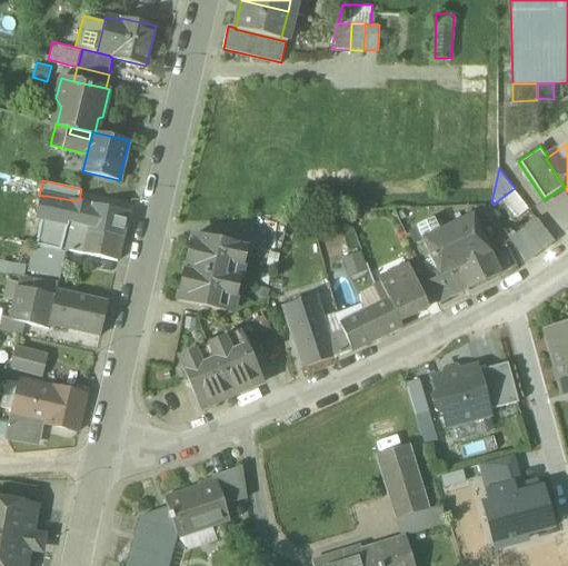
[(530,208),(515,188),(502,197),(518,217),(530,208)]
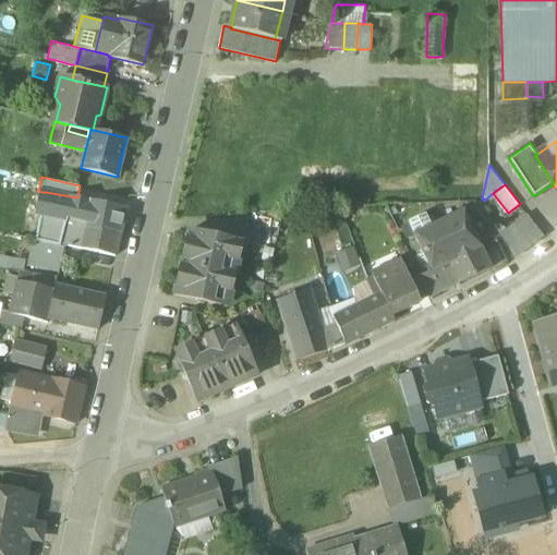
[(125,209),(77,197),(46,192),(45,192),(43,192),(38,212),(40,213),(34,239),(40,241),(60,244),(65,220),(99,225),(99,228),(121,232),(125,209)]
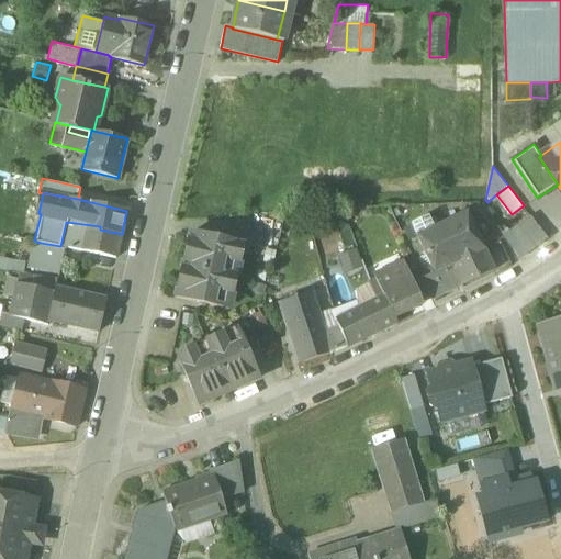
[(432,265),(435,272),(484,248),(468,212),(429,230),(424,219),(412,223),(432,265)]
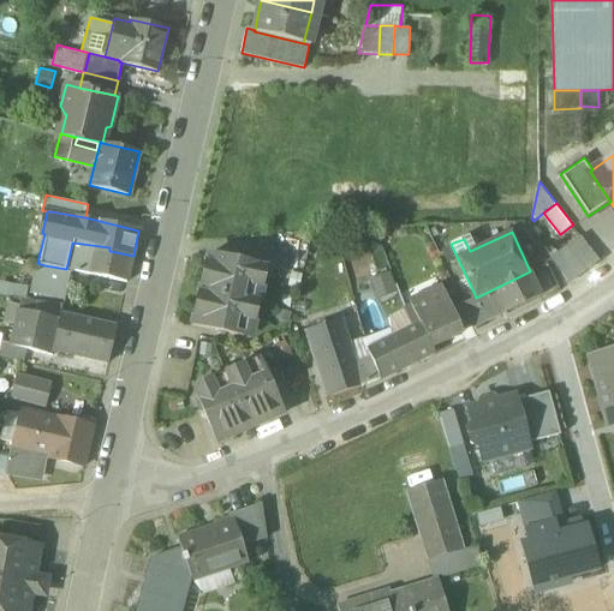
[(552,256),(571,282),(600,261),(582,234),(552,256)]
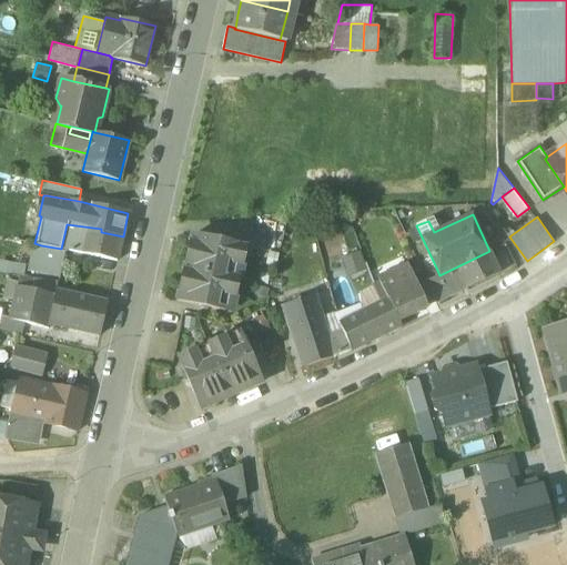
[(118,261),(123,236),(101,232),(101,229),(67,224),(61,249),(41,245),(37,271),(60,276),(66,252),(69,250),(118,261)]
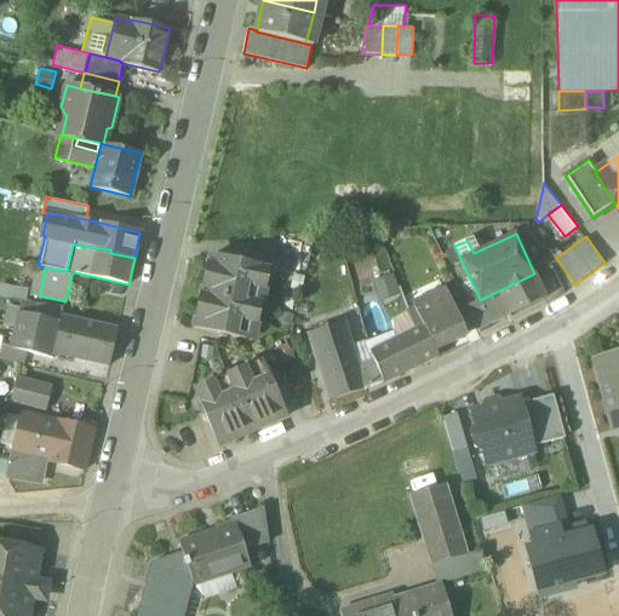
[(202,287),(201,291),(253,303),(256,291),(264,288),(269,270),(210,255),(208,264),(207,264),(202,287)]
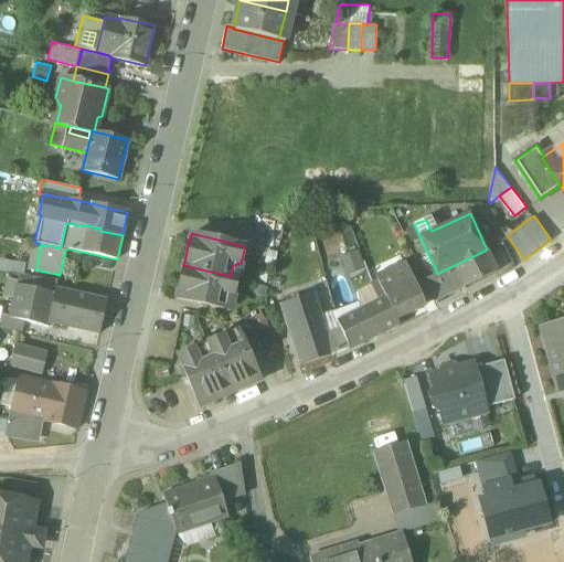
[(41,244),(34,242),(33,242),(27,268),(36,269),(41,244)]
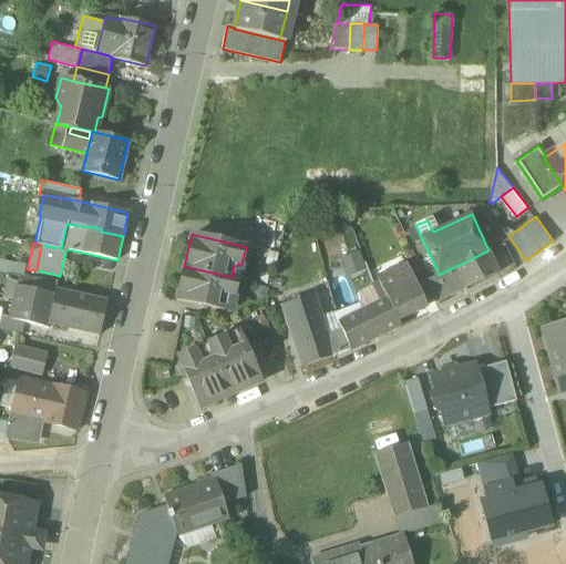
[(368,268),(361,249),(340,257),(348,276),(368,268)]
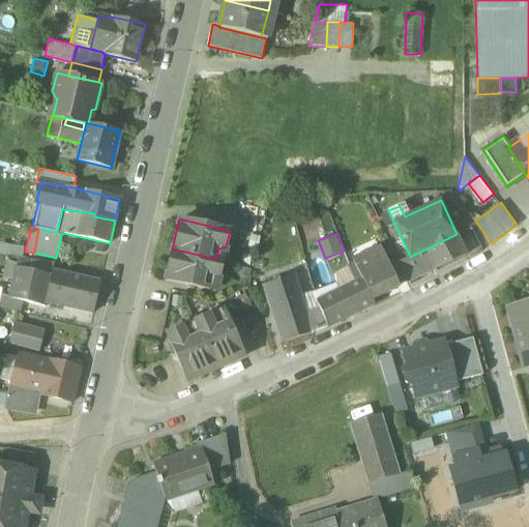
[(466,254),(457,234),(410,257),(399,262),(408,281),(466,254)]
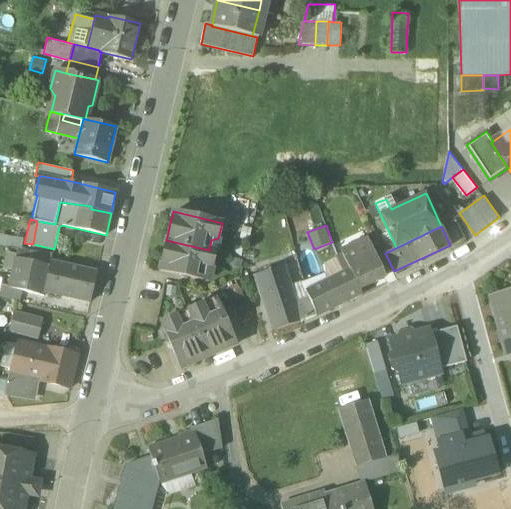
[(0,245),(18,248),(22,248),(24,237),(0,233),(0,245)]
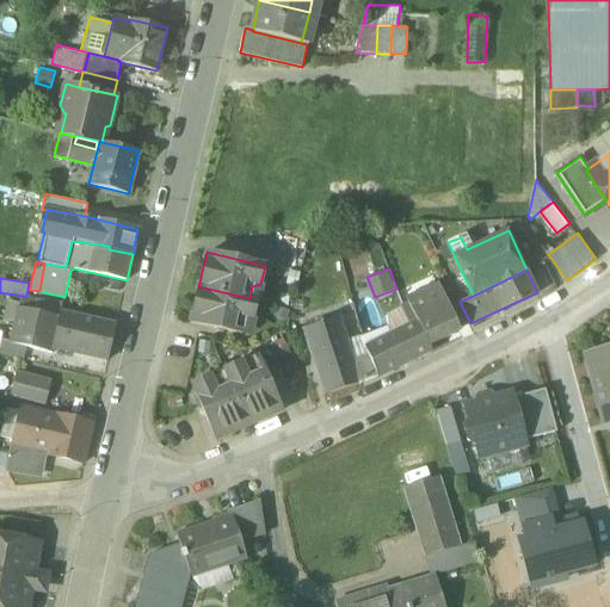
[(451,282),(439,287),(448,307),(460,301),(451,282)]
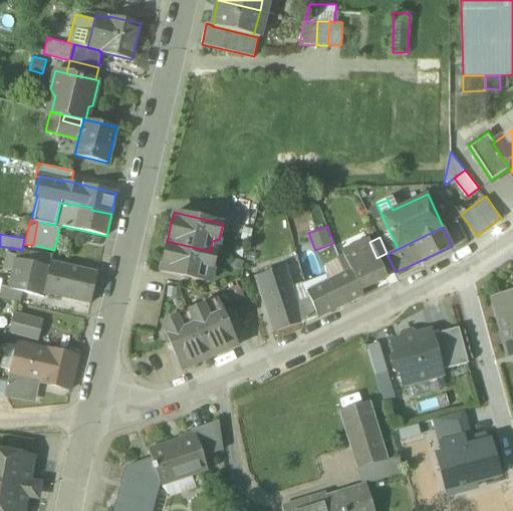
[(216,252),(210,251),(167,241),(167,244),(166,244),(162,264),(161,270),(204,280),(206,270),(213,267),(216,252)]
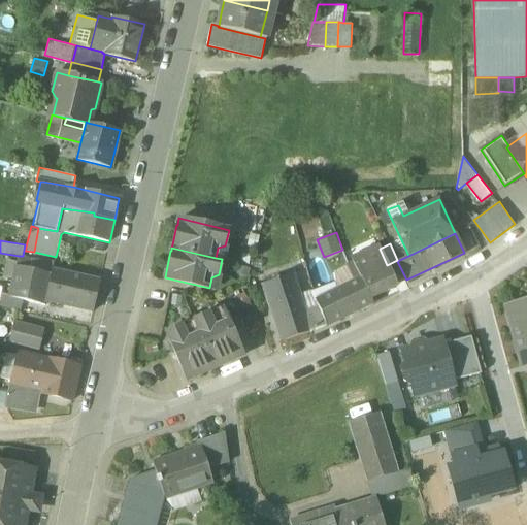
[(353,261),(361,279),(362,277),(370,296),(396,285),(387,265),(380,249),(353,261)]
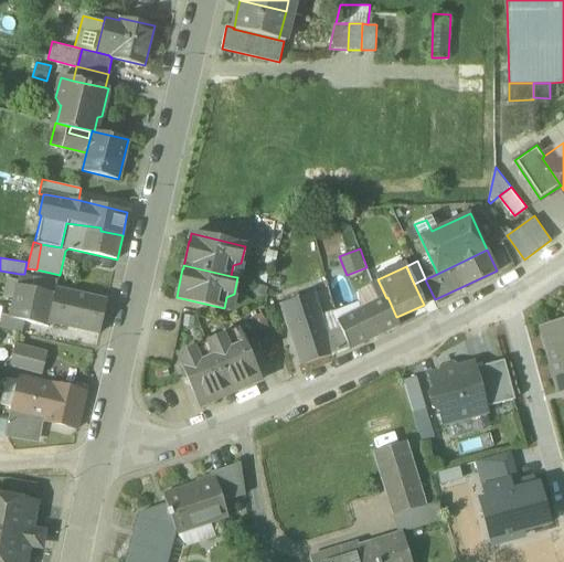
[(18,285),(31,288),(34,276),(24,274),(20,274),(19,279),(18,285)]
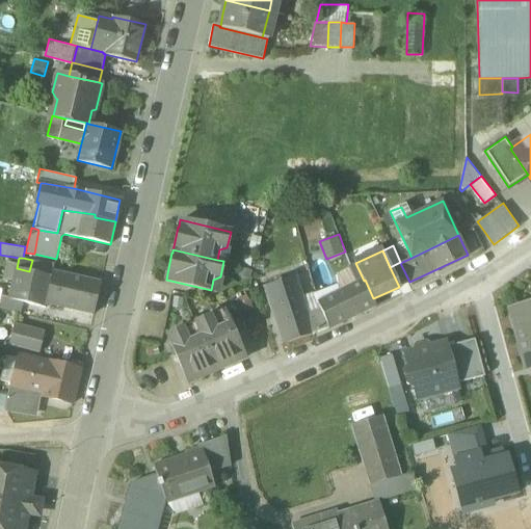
[(54,263),(32,260),(29,271),(51,275),(52,271),(54,263)]
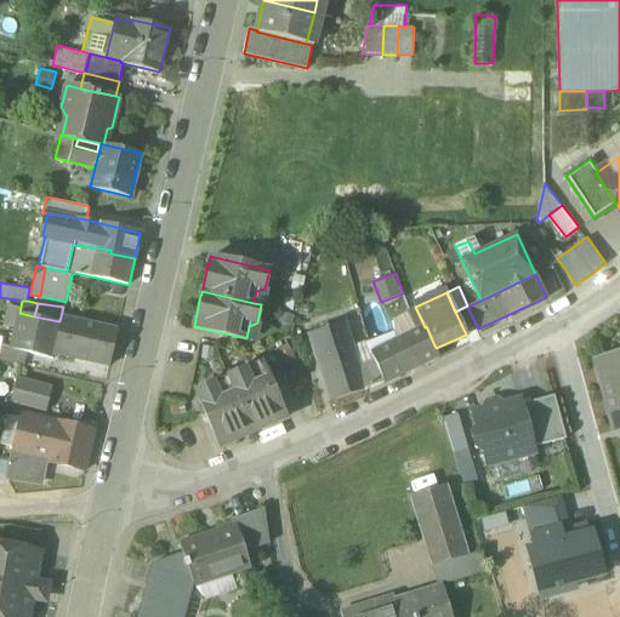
[(4,325),(16,326),(20,313),(21,307),(7,304),(4,325)]
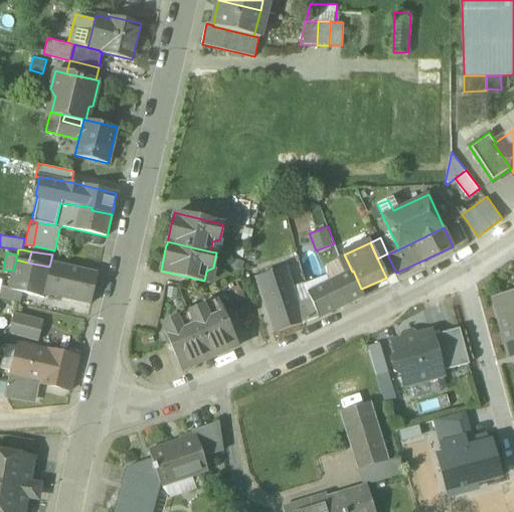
[(377,259),(386,278),(396,273),(387,254),(387,253),(377,259)]
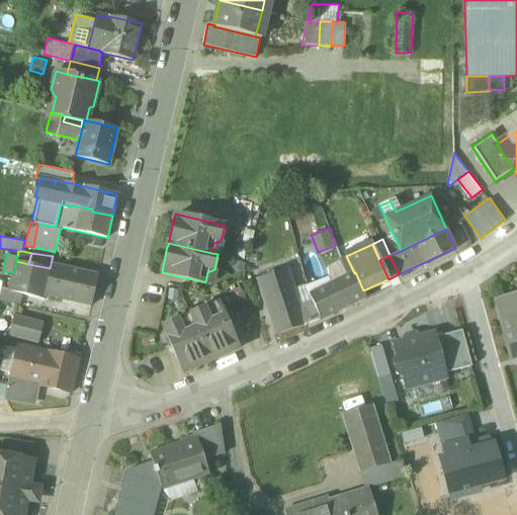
[(346,256),(341,258),(341,259),(347,276),(354,273),(346,256)]
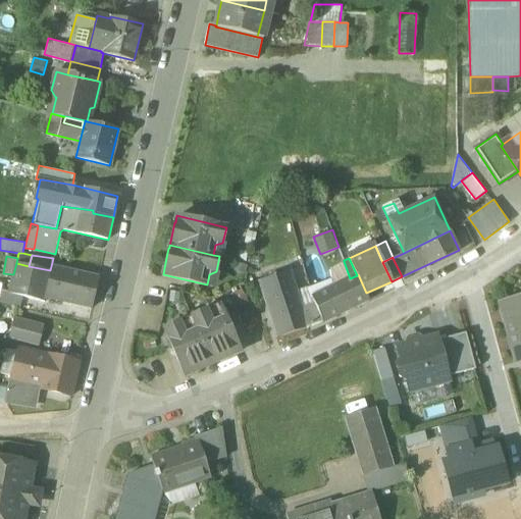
[(331,278),(334,286),(350,278),(344,261),(330,267),(331,278)]
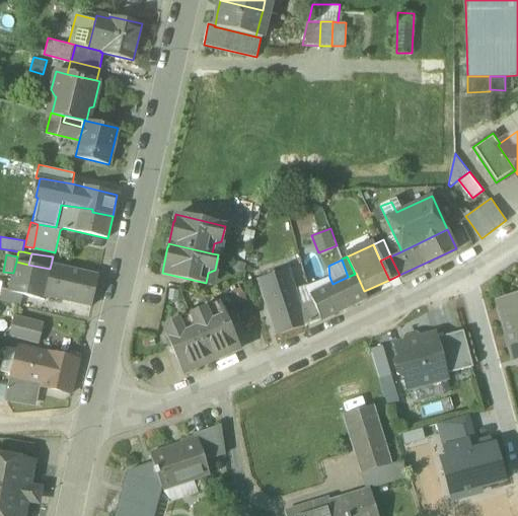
[(46,295),(91,305),(98,275),(51,265),(50,269),(28,265),(16,262),(13,273),(9,291),(22,294),(45,299),(46,295)]
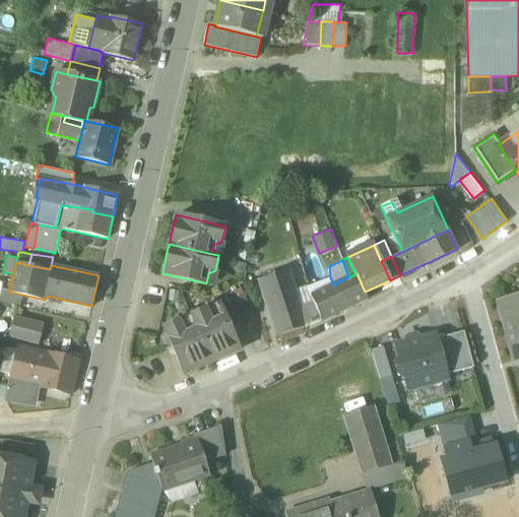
[(308,325),(322,320),(312,301),(302,306),(296,288),(289,268),(257,279),(276,335),(308,325)]
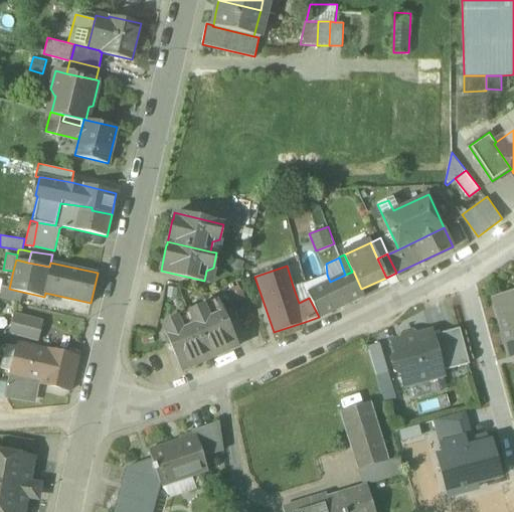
[(364,295),(361,289),(353,271),(352,272),(345,275),(330,282),(307,293),(309,298),(319,317),(364,295)]
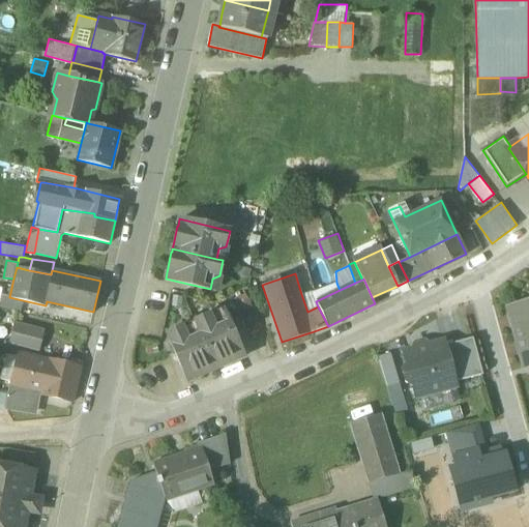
[(340,290),(336,283),(312,292),(316,301),(340,290)]
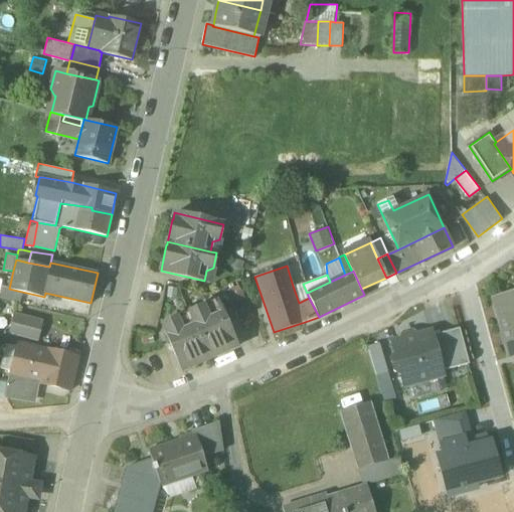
[(307,293),(303,284),(303,283),(293,286),(299,303),(309,298),(307,293)]
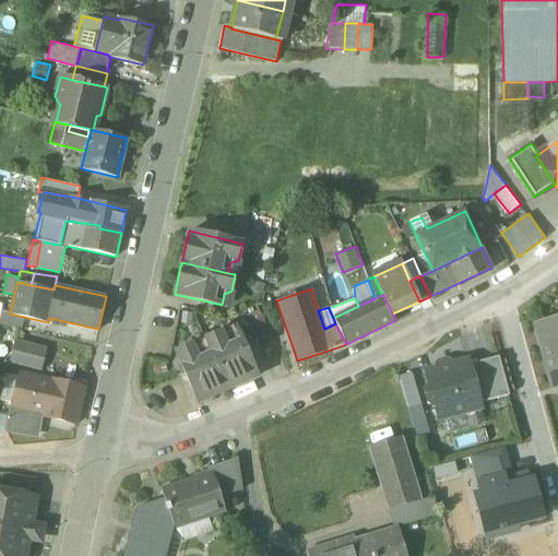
[(266,324),(259,308),(247,314),(253,330),(266,324)]
